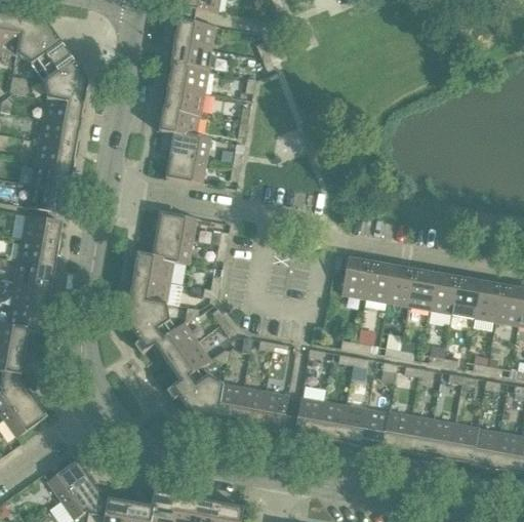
[(217,13),(219,0),(182,0),(180,7),(217,13)]
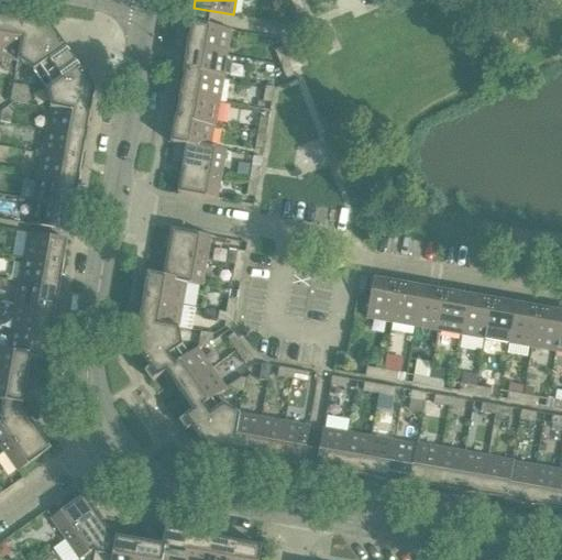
[(306,10),(300,0),(291,0),(298,14),(306,10)]
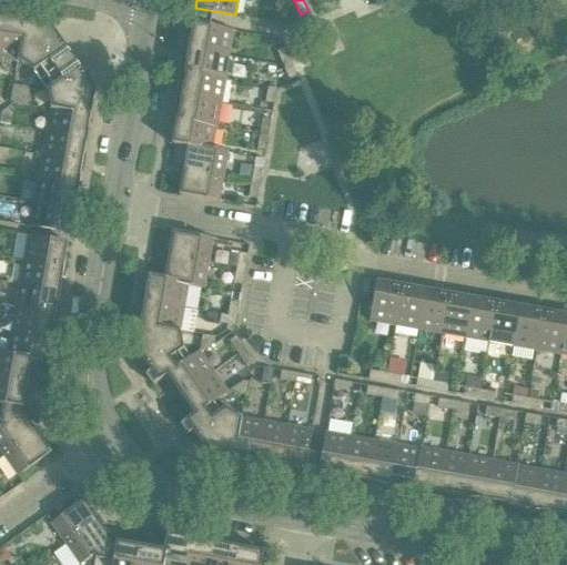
[(0,56),(18,59),(24,19),(2,16),(0,28),(0,56)]
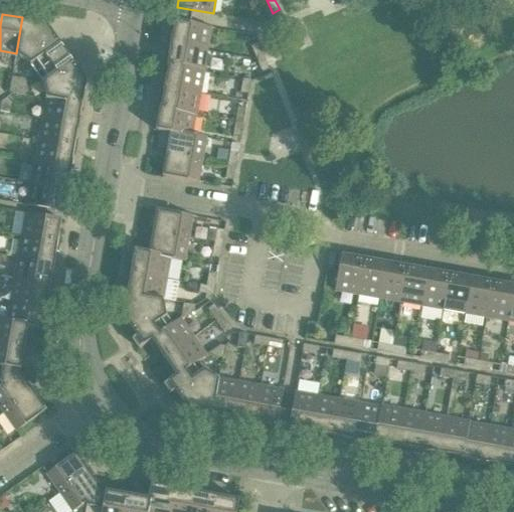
[(87,78),(69,53),(46,21),(22,17),(16,53),(18,54),(29,61),(43,81),(46,95),(46,97),(82,103),(87,78)]
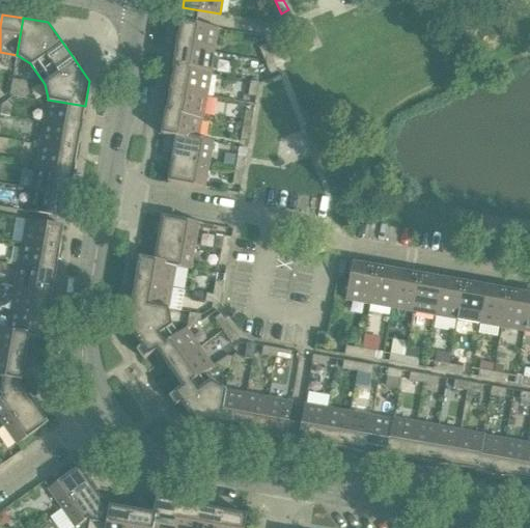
[(214,50),(218,26),(182,20),(180,20),(176,44),(214,50)]
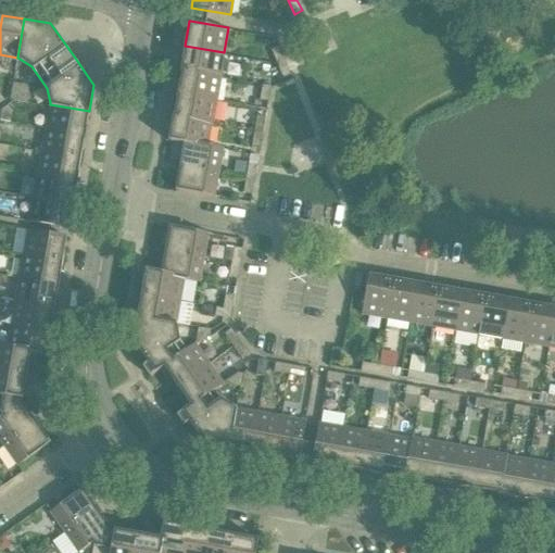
[(285,58),(279,44),(272,47),(277,61),(285,58)]
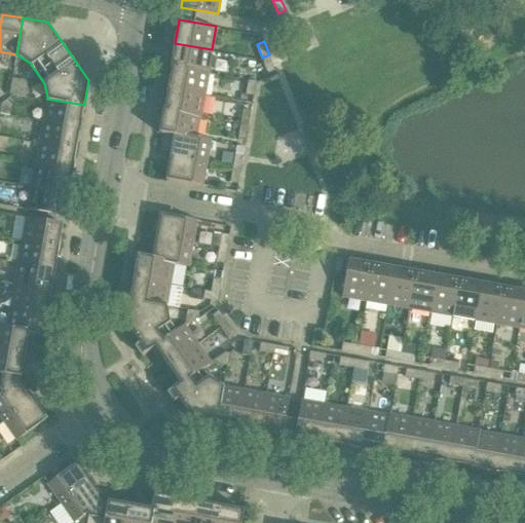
[(209,70),(212,49),(175,43),(172,65),(208,71),(209,70)]
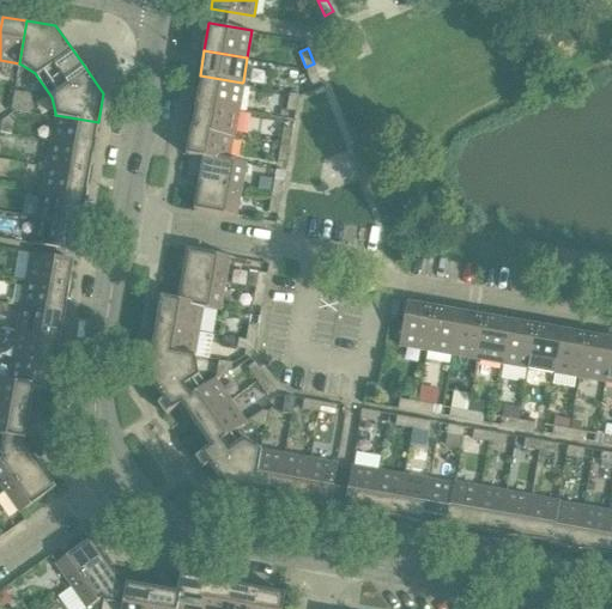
[(321,79),(314,64),(306,67),(313,83),(321,79)]
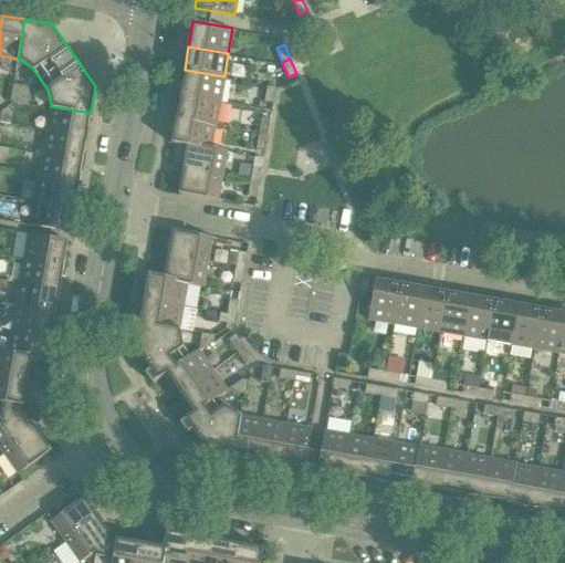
[(221,100),(226,75),(225,75),(223,76),(185,70),(184,71),(186,71),(181,93),(221,100)]
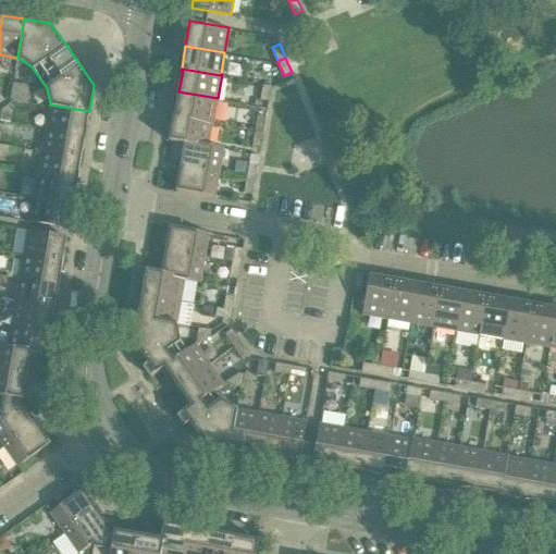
[(27,101),(31,84),(13,81),(11,91),(17,93),(16,99),(27,101)]
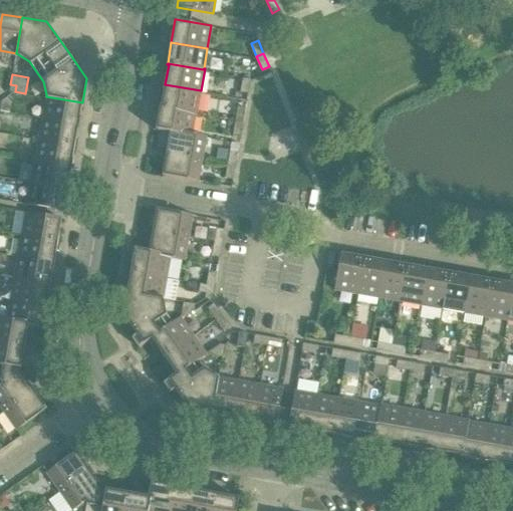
[(248,91),(251,77),(243,76),(240,90),(248,91)]
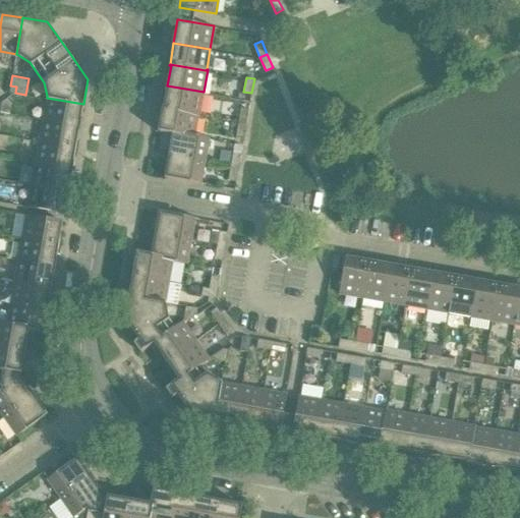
[(199,115),(204,92),(167,85),(164,106),(163,108),(198,114),(198,115),(199,115)]
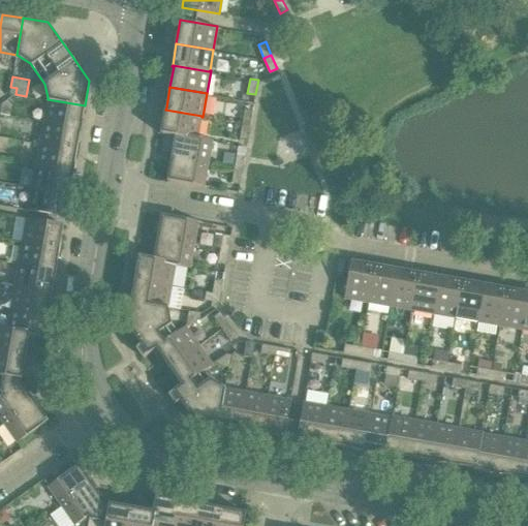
[(10,114),(11,104),(7,98),(2,102),(0,113),(10,114)]
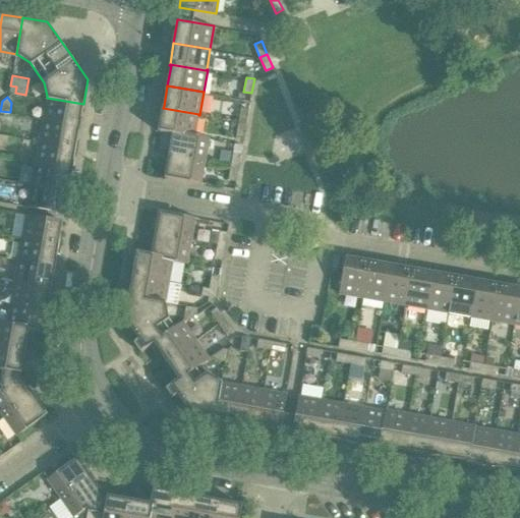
[(79,124),(83,104),(47,98),(43,118),(79,124)]
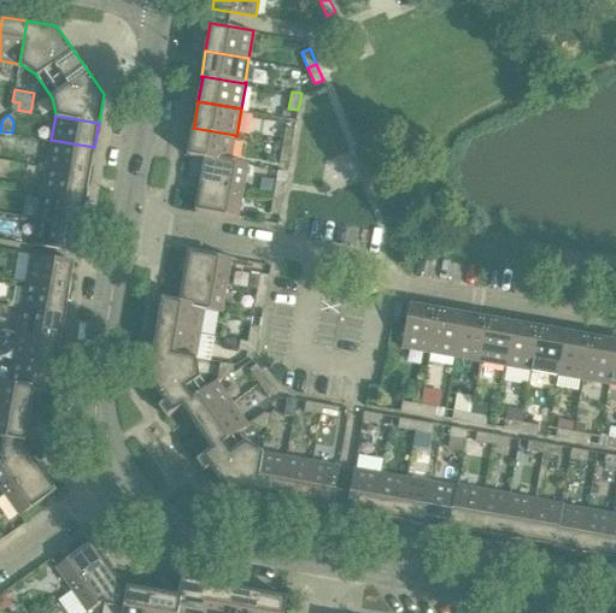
[(230,158),(235,136),(235,135),(193,128),(194,125),(192,125),(187,154),(204,157),(204,155),(230,160),(230,158)]
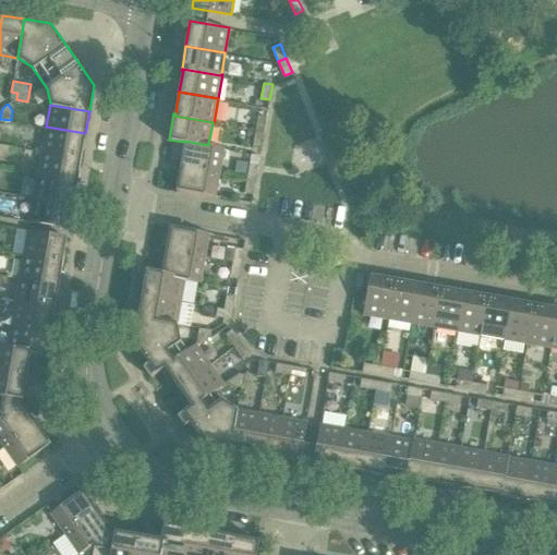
[(264,131),(267,116),(258,115),(255,130),(264,131)]
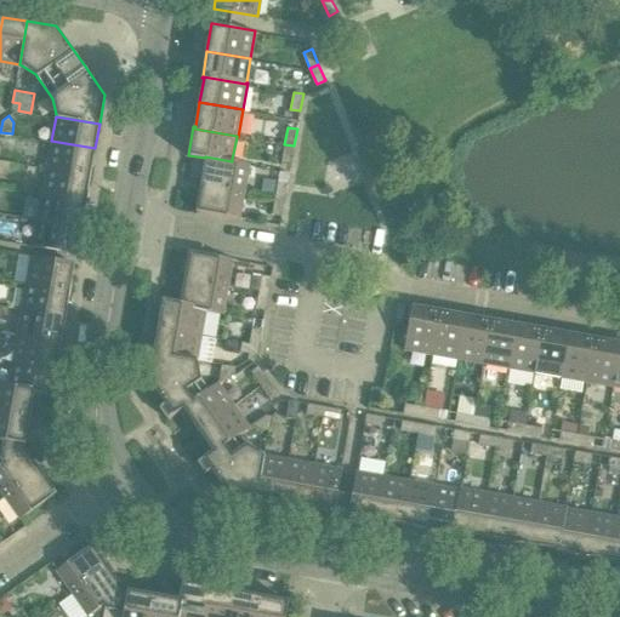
[(91,173),(95,148),(51,141),(47,166),(91,173)]
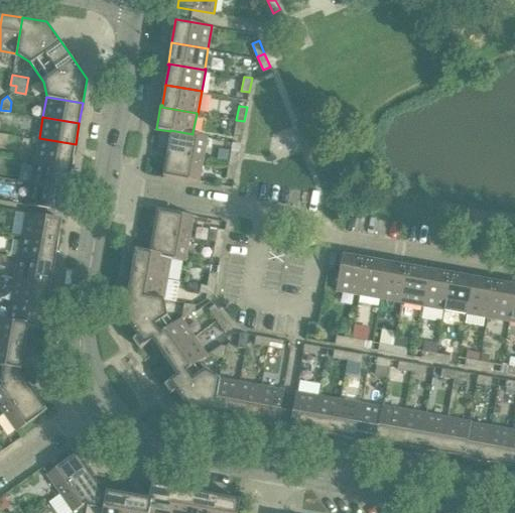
[(242,135),(244,121),(236,120),(234,134),(242,135)]
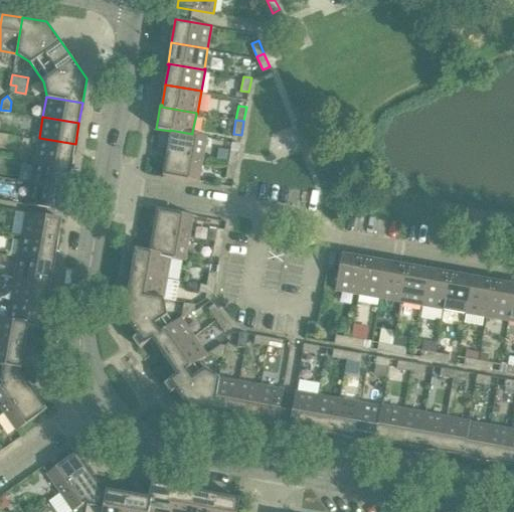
[(203,158),(206,135),(192,132),(192,134),(170,130),(170,131),(167,151),(203,158)]
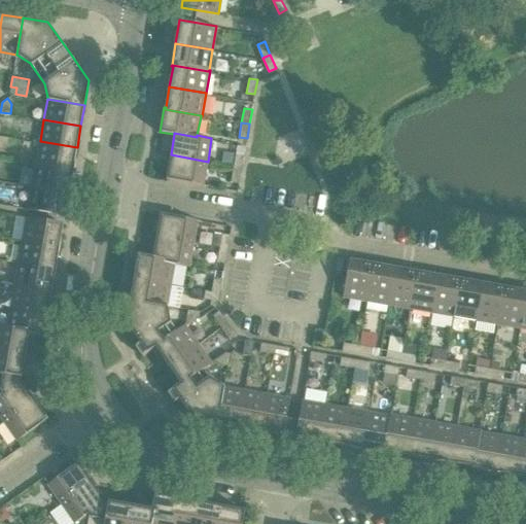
[(73,170),(77,147),(40,141),(36,164),(73,170)]
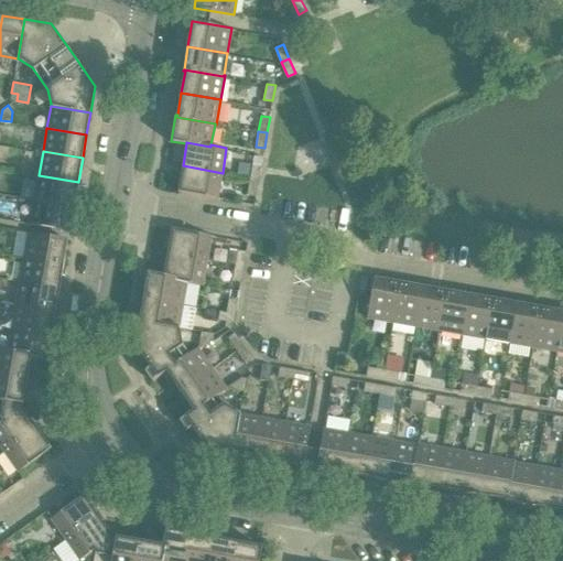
[(259,180),(261,164),(252,162),(250,179),(259,180)]
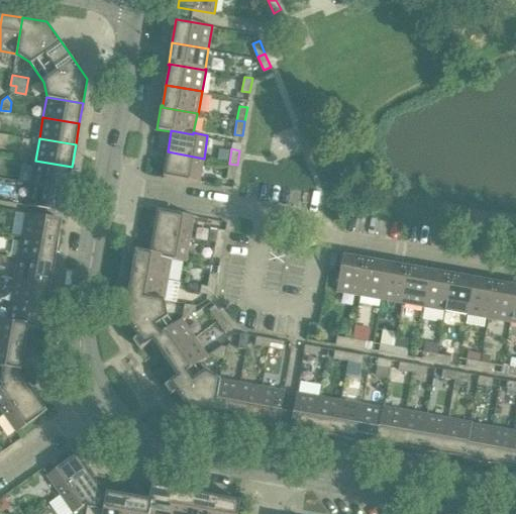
[(200,181),(204,159),(168,151),(164,175),(200,181)]
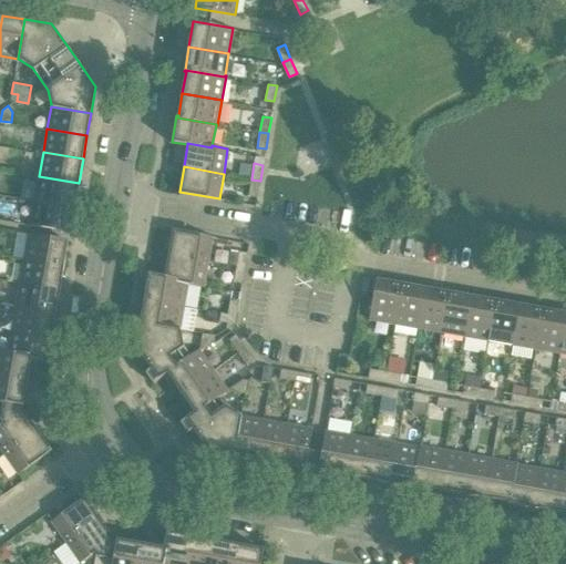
[(74,206),(79,183),(39,176),(34,200),(74,206)]
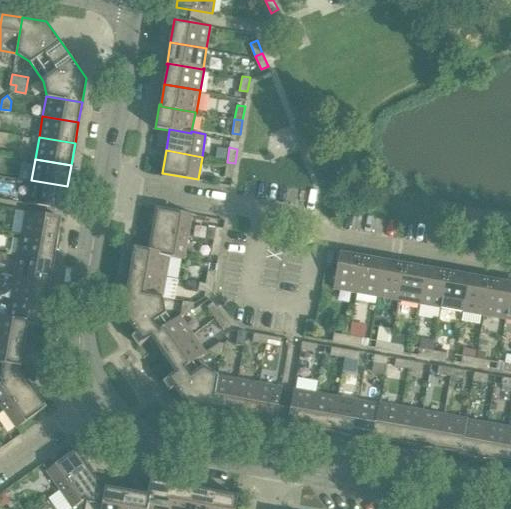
[(232,177),(235,163),(227,162),(224,175),(232,177)]
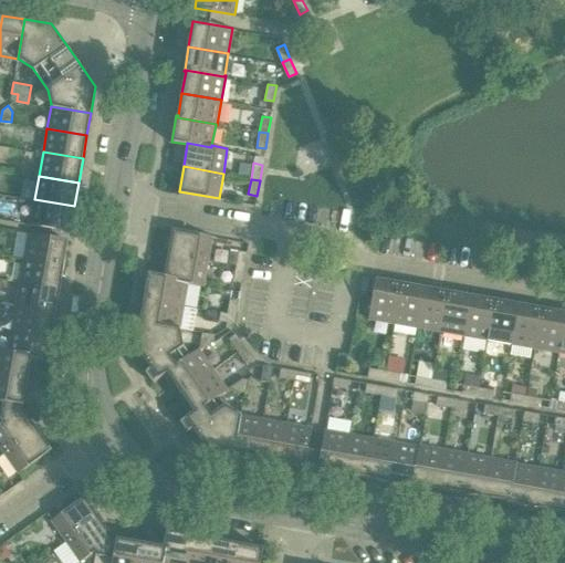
[(70,231),(74,206),(34,199),(30,223),(70,231)]
